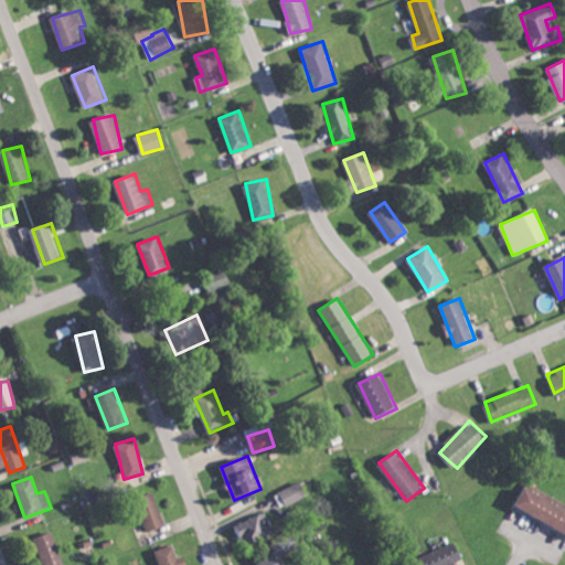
[(564,536),(564,504),(516,479),(503,504),(564,536)]
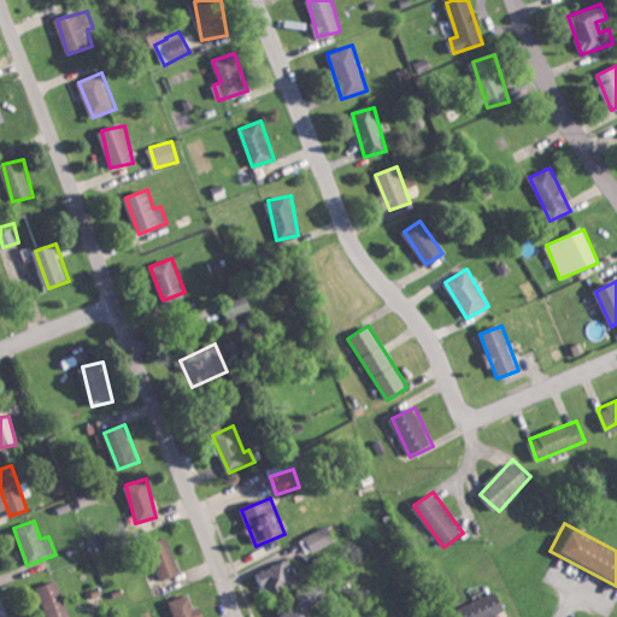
[(305,553),(333,541),(325,526),(298,538),(305,553)]
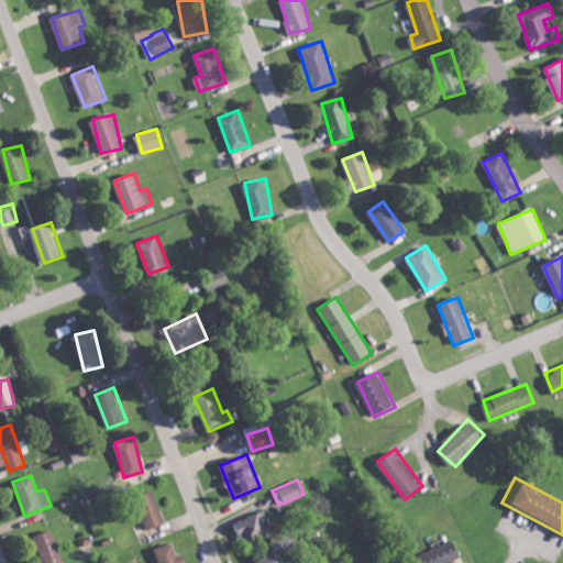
[(138,508),(144,530),(163,525),(156,503),(138,508)]
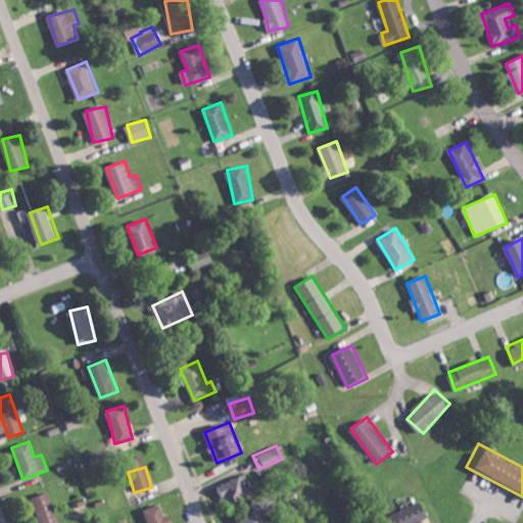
[(253,493),(245,474),(219,485),(227,506),(253,493)]
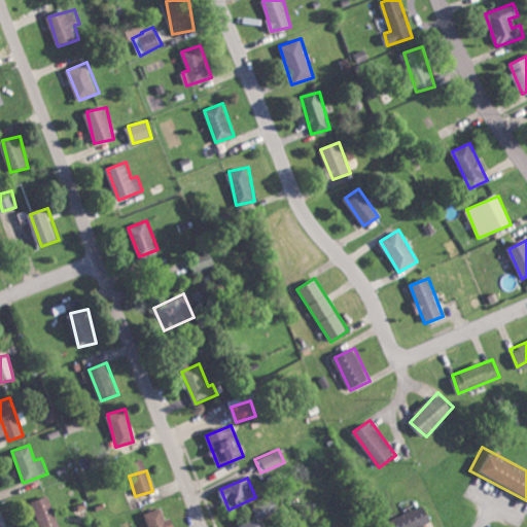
[(38,526),(57,526),(51,496),(34,500),(38,526)]
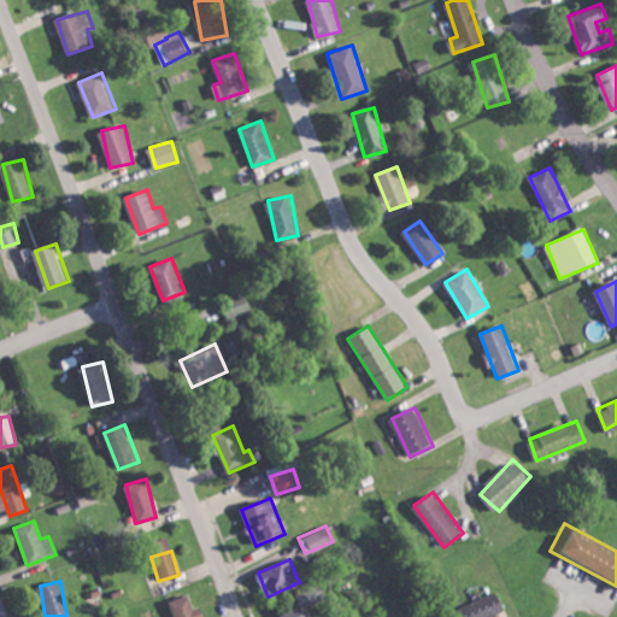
[(323,599),(318,585),(295,593),(301,607),(323,599)]
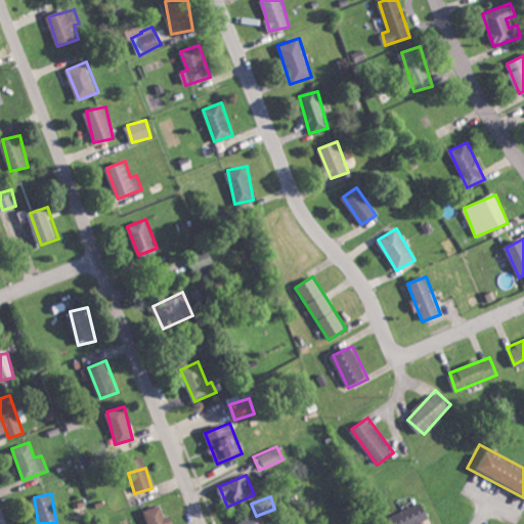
[(376,518),(378,523),(417,523),(422,522),(416,504),(376,518)]
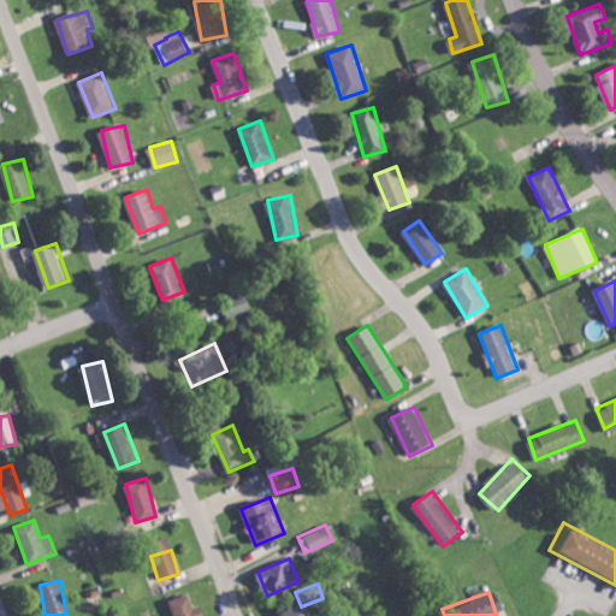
[(203,615),(201,604),(194,606),(189,593),(169,599),(173,615),(203,615)]
